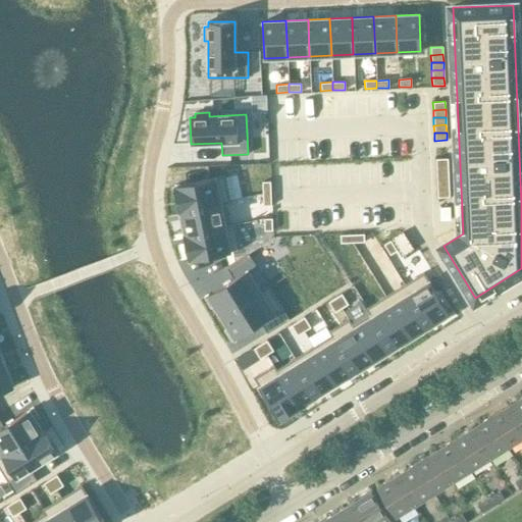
[(448,159),(435,159),(435,167),(448,166),(448,159)]
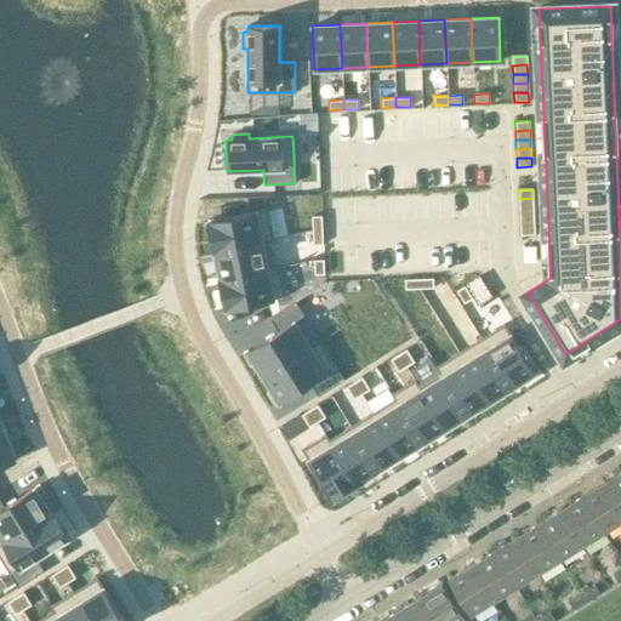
[(533,198),(518,199),(518,208),(533,208),(533,198)]
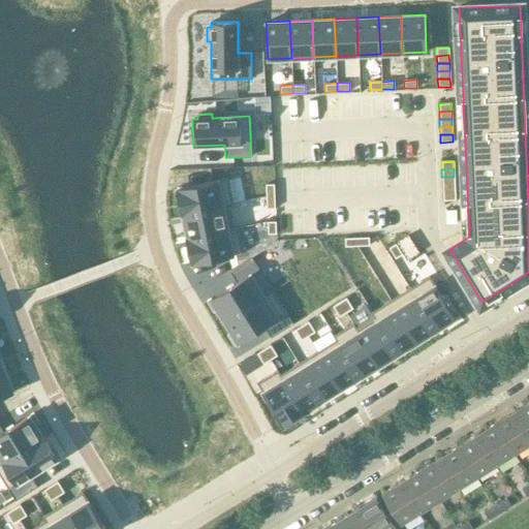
[(454,177),(441,177),(442,185),(455,184),(454,177)]
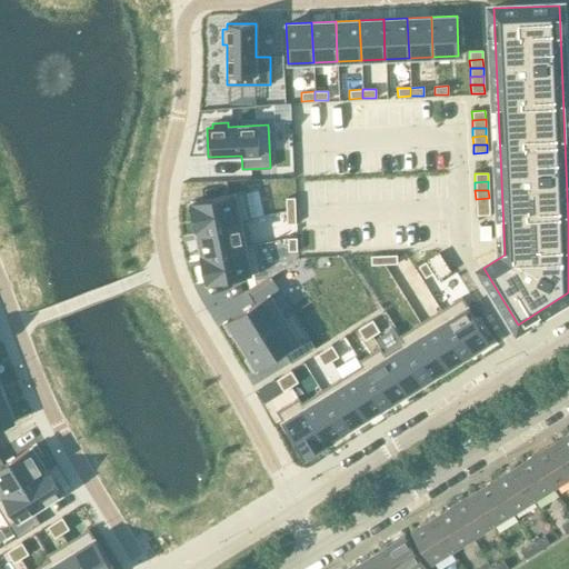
[(245,191),(190,202),(196,230),(245,220),(246,220),(250,220),(250,219),(245,191)]
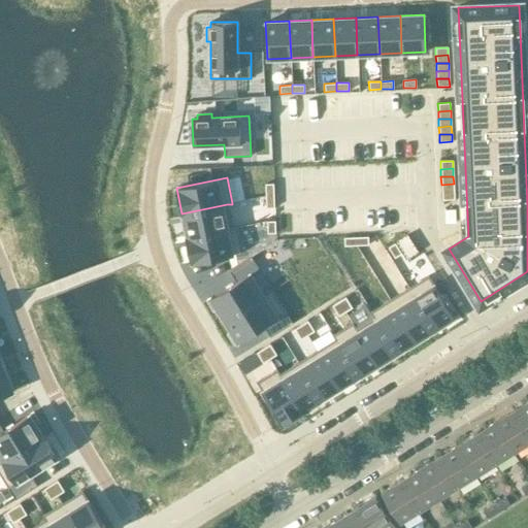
[(273,184),(265,184),(265,196),(274,196),(273,184)]
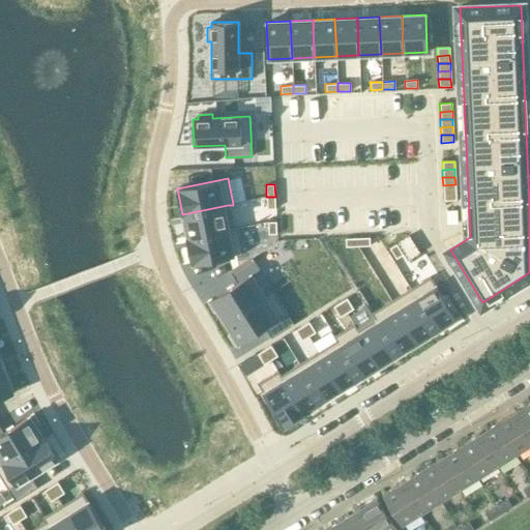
[(455,184),(443,185),(443,193),(455,193),(455,184)]
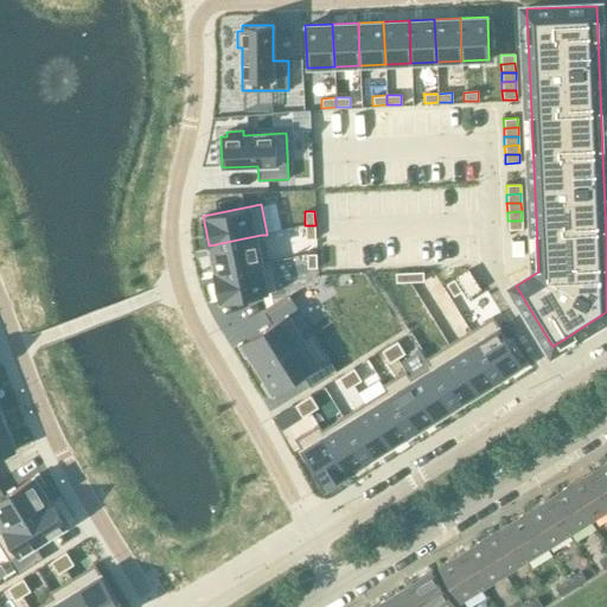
[(522,221),(508,221),(509,230),(523,230),(522,221)]
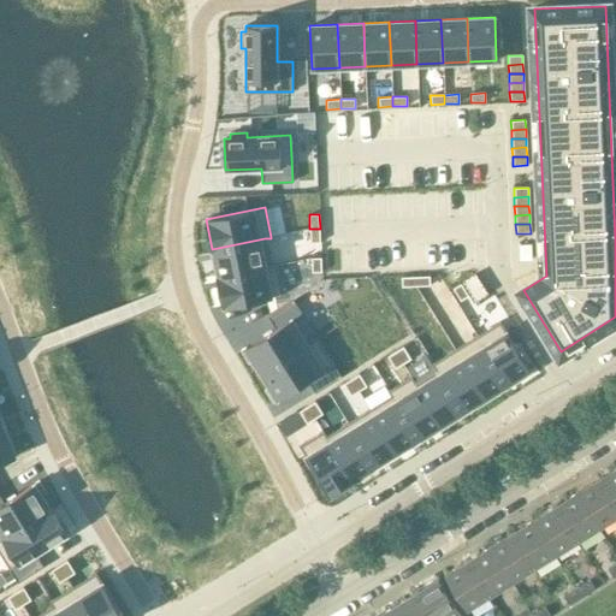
[(320,229),(309,229),(311,243),(320,243),(320,229)]
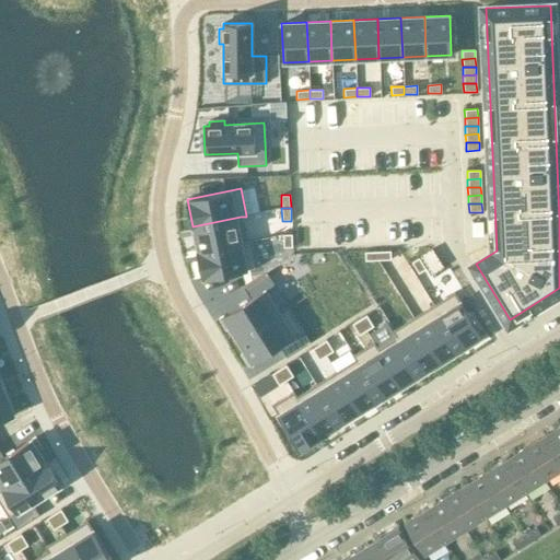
[(241,217),(193,226),(198,252),(246,242),(246,241),(242,217),(241,217)]
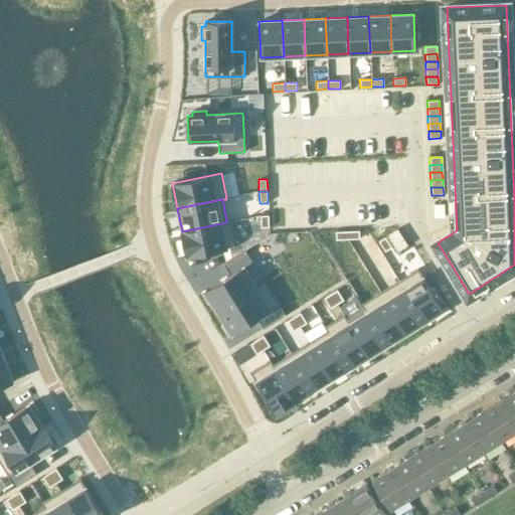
[(269,215),(260,215),(261,228),(269,227),(269,215)]
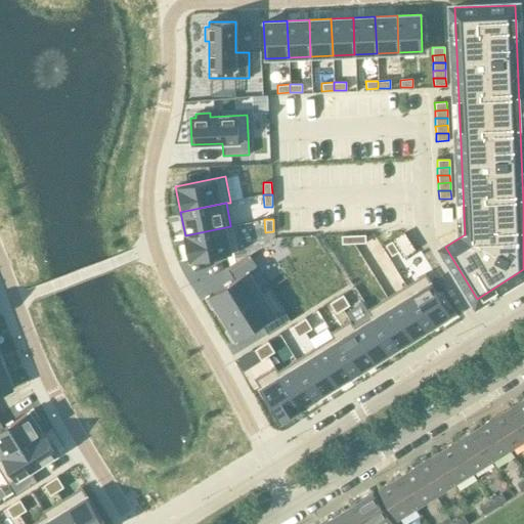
[(230,226),(185,235),(190,261),(241,251),(235,225),(235,224),(230,225),(230,226)]
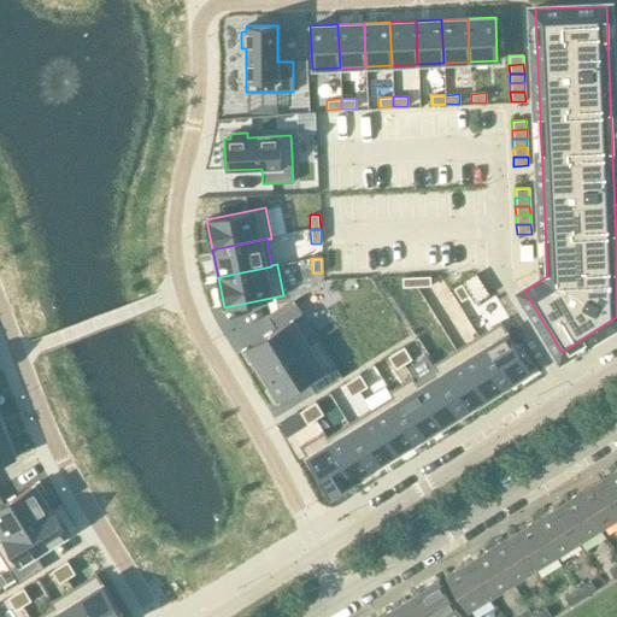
[(475,275),(463,282),(476,301),(488,294),(475,275)]
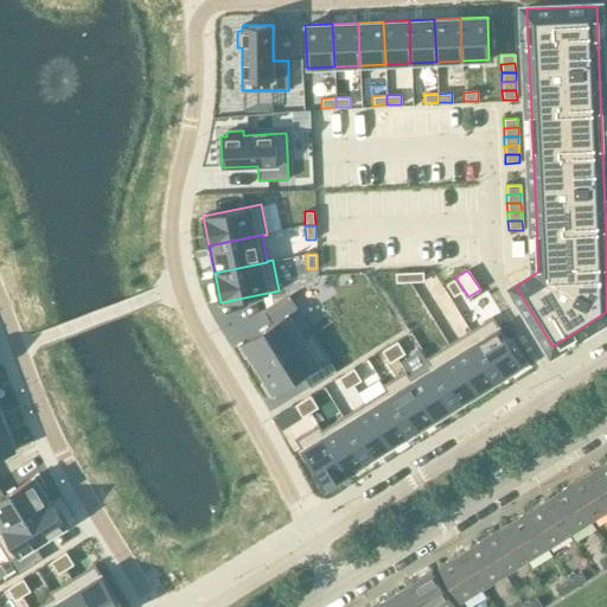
[(423,272),(409,273),(409,282),(423,282),(423,272)]
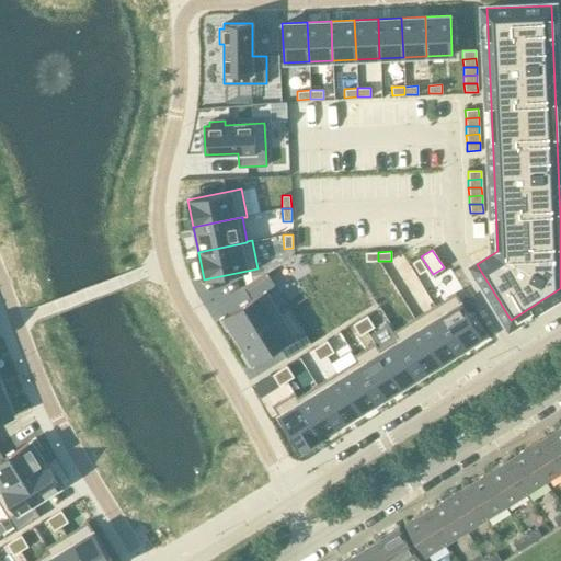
[(378,252),(365,253),(365,262),(378,261),(378,252)]
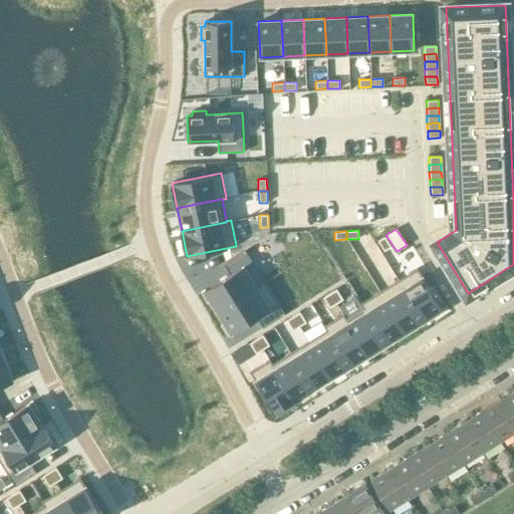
[(383,237),(376,241),(383,252),(391,248),(383,237)]
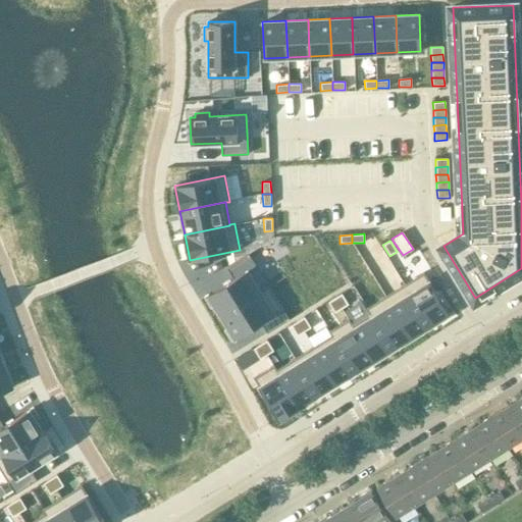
[(213,291),(204,297),(210,307),(214,305),(221,316),(260,292),(260,291),(247,270),(255,265),(248,254),(226,267),(233,278),(213,291)]
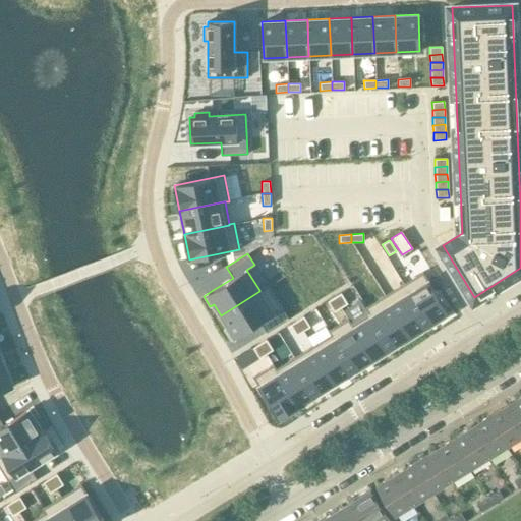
[(422,272),(403,284),(428,325),(449,312),(422,272)]
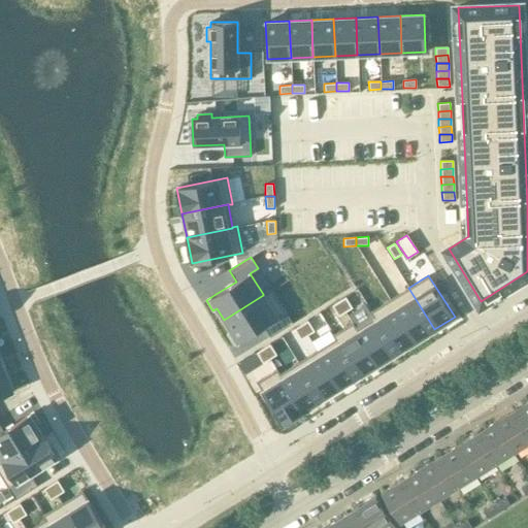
[(408,288),(390,299),(416,341),(434,329),(408,288)]
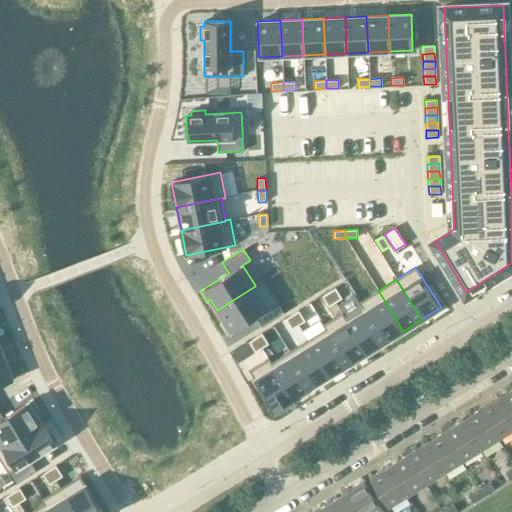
[(255,286),(217,310),(223,321),(220,324),(226,334),(255,316),(262,327),(283,313),(263,281),(263,280),(255,285),(255,286)]
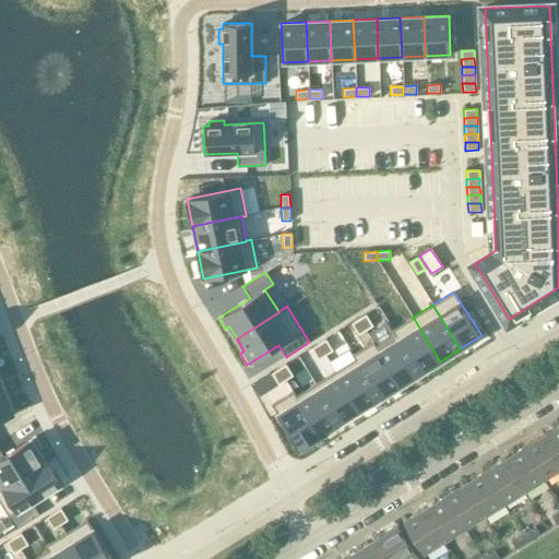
[(366,314),(358,319),(366,331),(372,326),(366,314)]
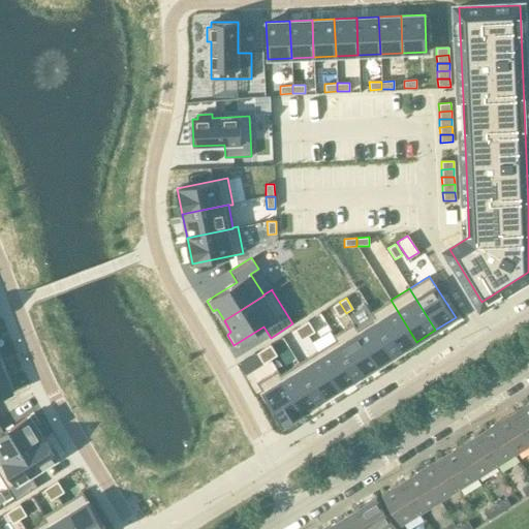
[(371,312),(373,316),(374,316),(398,353),(416,342),(391,300),(371,312)]
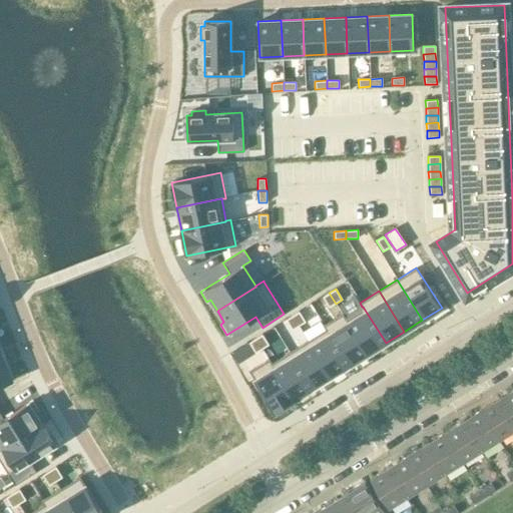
[(329,293),(323,297),(329,308),(336,304),(329,293)]
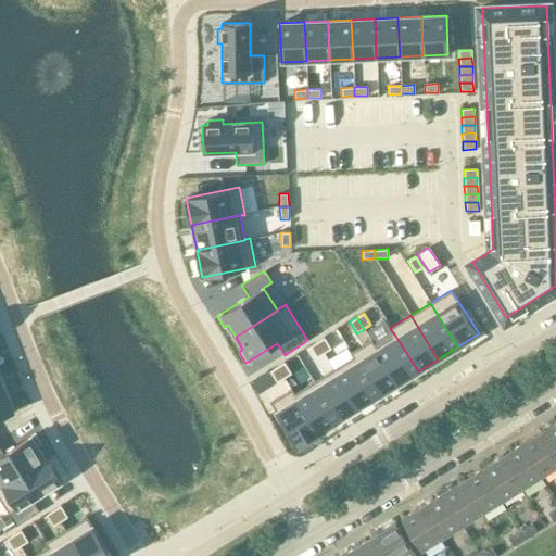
[(374,344),(373,344),(397,384),(418,371),(393,332),(392,332),(374,344)]
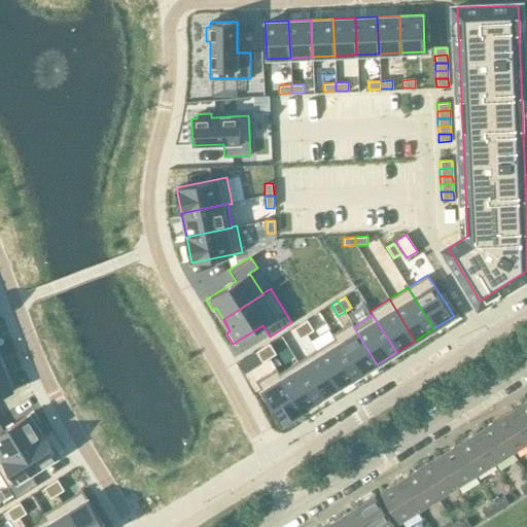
[(307,320),(300,324),(307,336),(314,330),(307,320)]
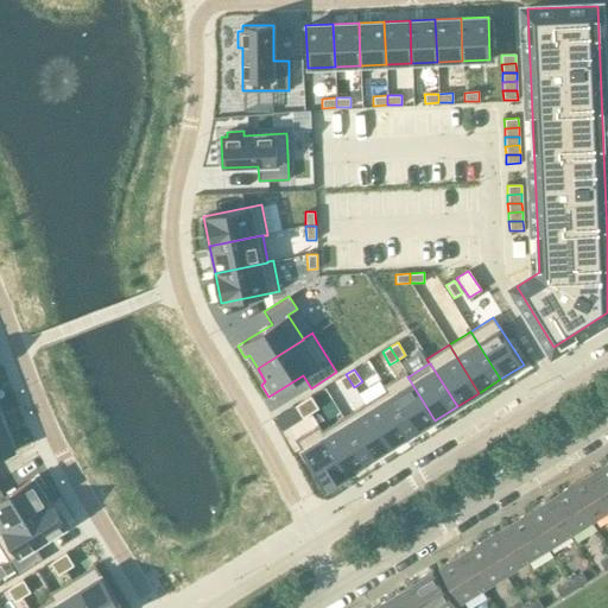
[(384,385),(382,386),(385,391),(386,391),(413,434),(435,420),(407,377),(409,377),(406,371),(405,372),(384,385)]
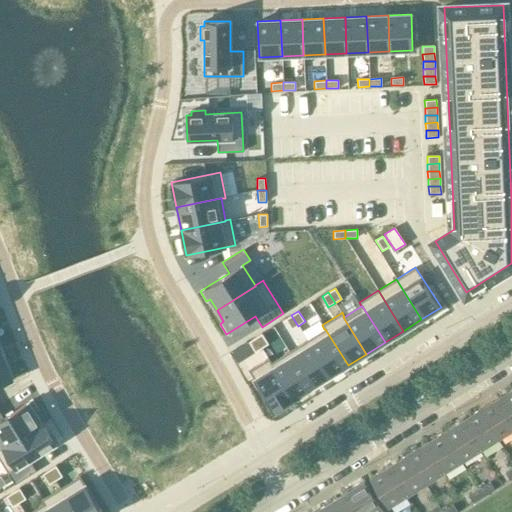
[(291,315),(285,319),(291,330),(298,326),(291,315)]
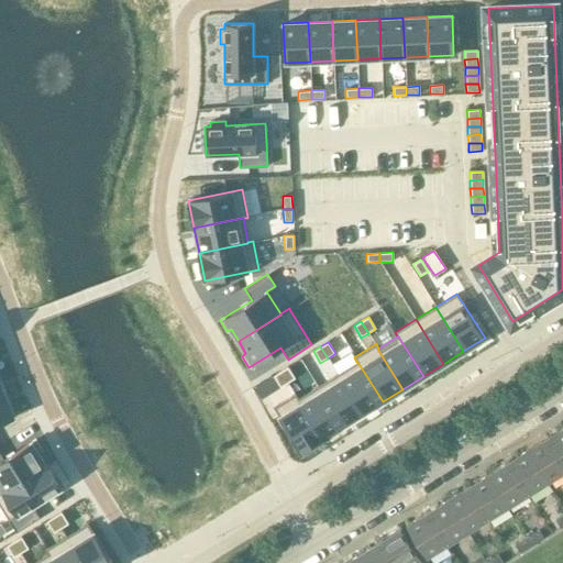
[(356,362),(338,374),(363,414),(383,401),(357,362),(356,362)]
